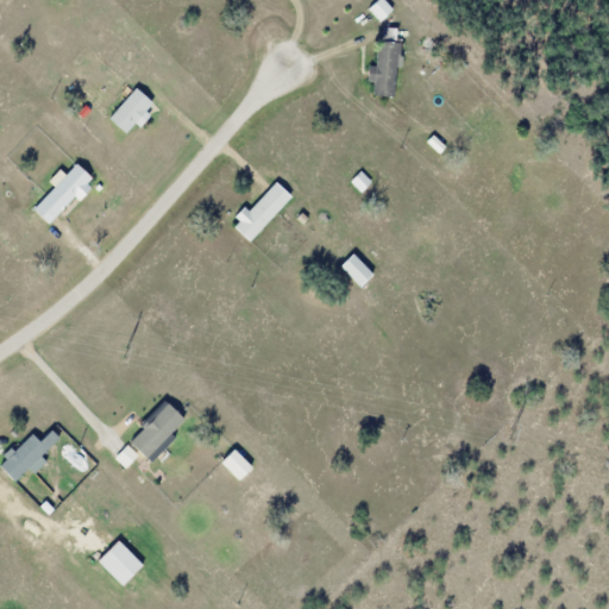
[(393,8),(383,0),(377,0),(369,8),(380,20),(393,8)]
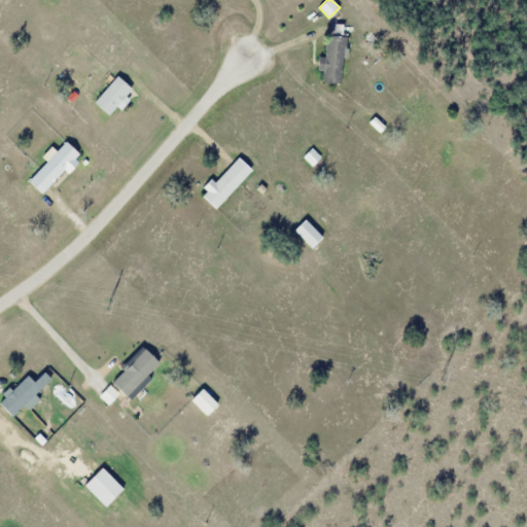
[(343,82),(344,25),(326,24),(325,82),(343,82)]
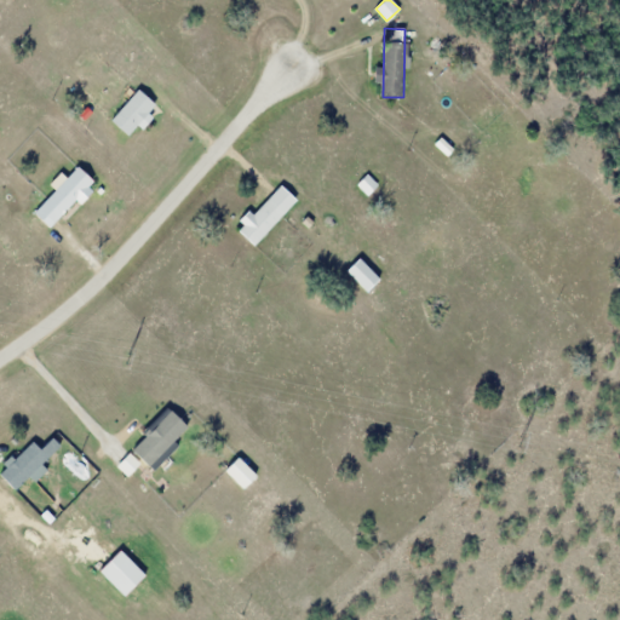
[(130,136),(156,105),(137,89),(112,120),(130,136)]
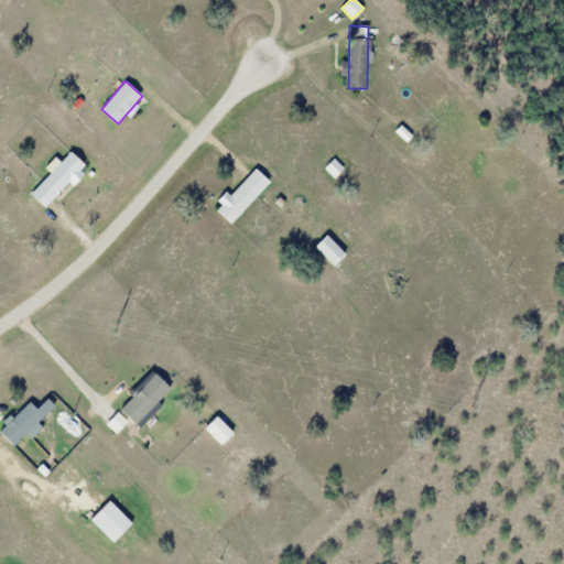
[(43,206),(67,181),(72,185),(83,174),(78,170),(84,164),(69,152),(29,193),(43,206)]
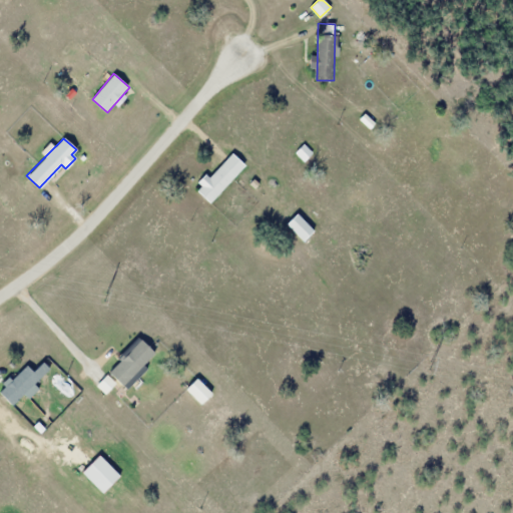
[(197,182),(200,185),(195,191),(209,203),(245,164),(231,151),(207,177),(204,174),(197,182)]
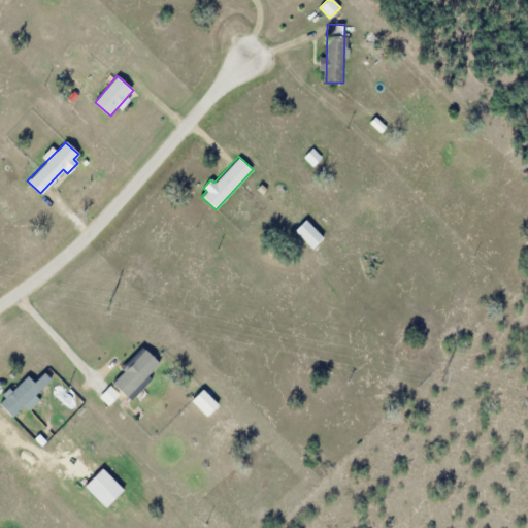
[(304,219),(322,237),(311,248),(294,229),(304,219)]
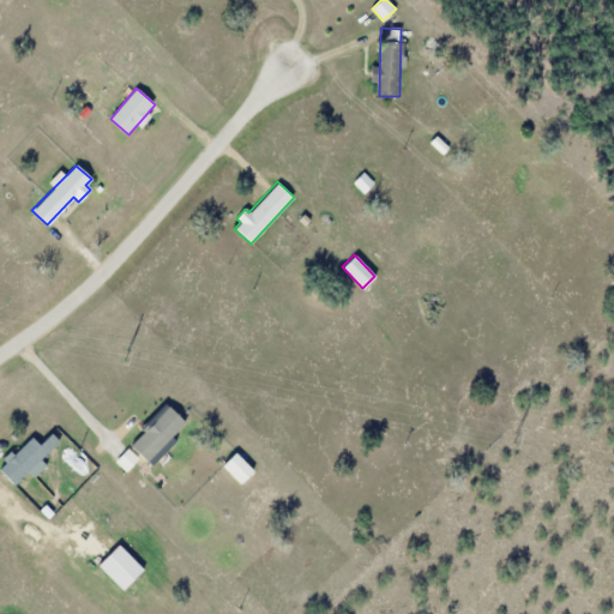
[(46,455),(30,437),(14,451),(8,445),(2,450),(5,452),(0,457),(0,462),(2,464),(0,465),(0,473),(11,486),(46,455)]
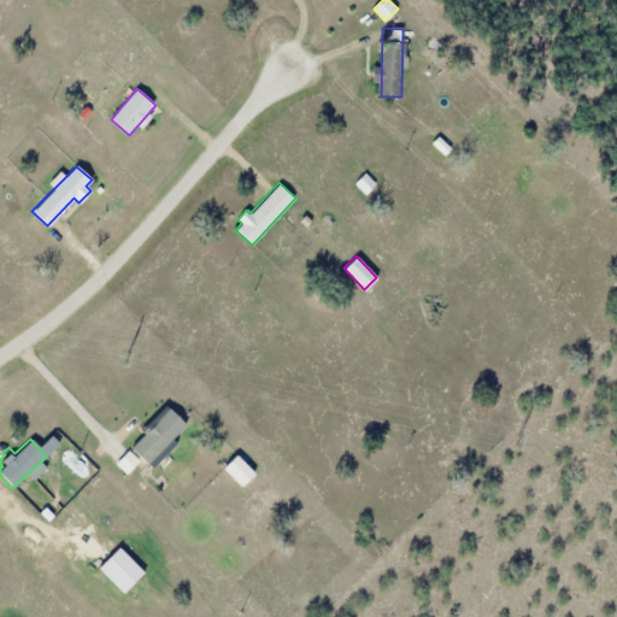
[(42,557),(51,566),(43,573),(35,564),(42,557)]
